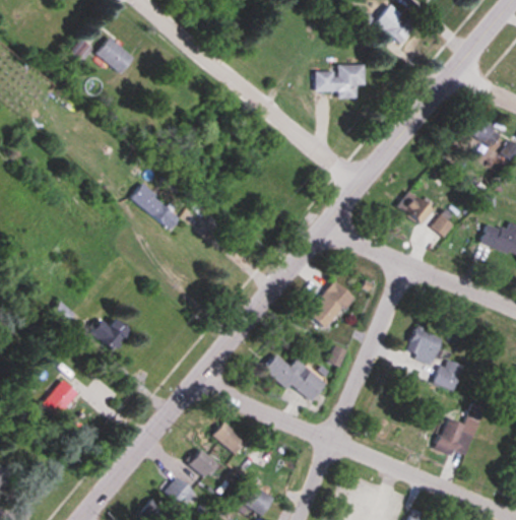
[(416,23),(388,5),(374,25),(402,44),(416,23)]
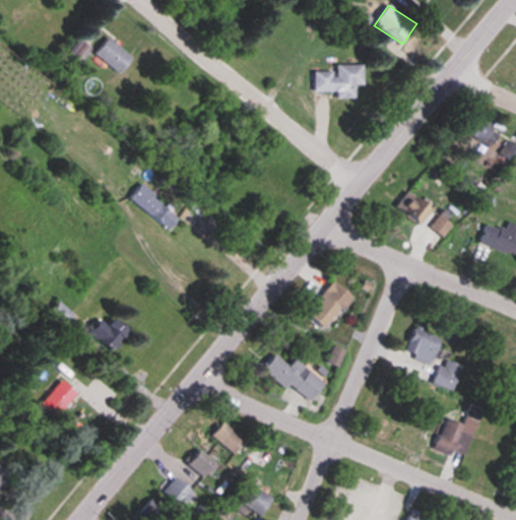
[(97,53),(121,73),(134,58),(110,37),(97,53)]
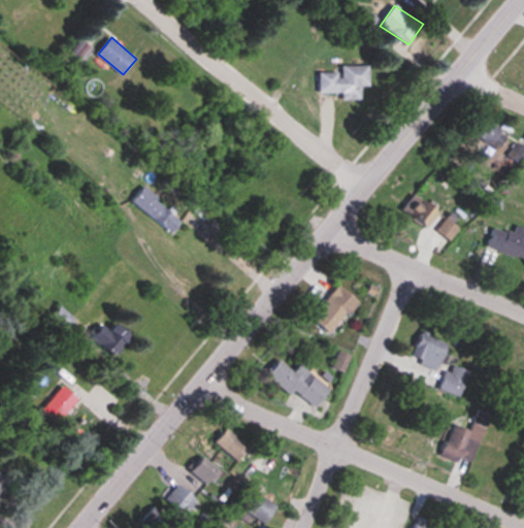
[(93,48),(79,42),(74,56),(88,61),(93,48)]
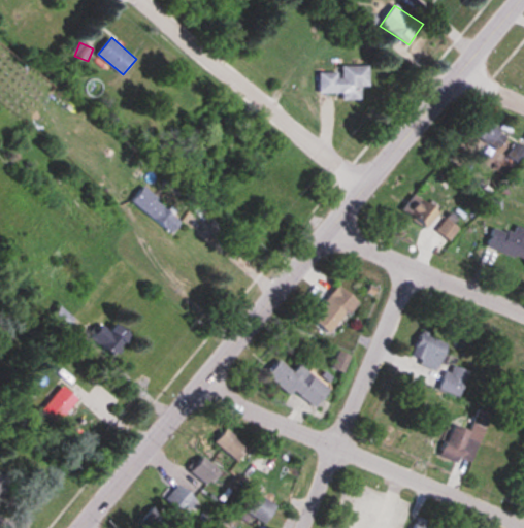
[(370,65),(342,66),(342,72),(320,72),(320,93),(344,93),(344,100),(363,100),(363,87),(370,87),(370,65)]
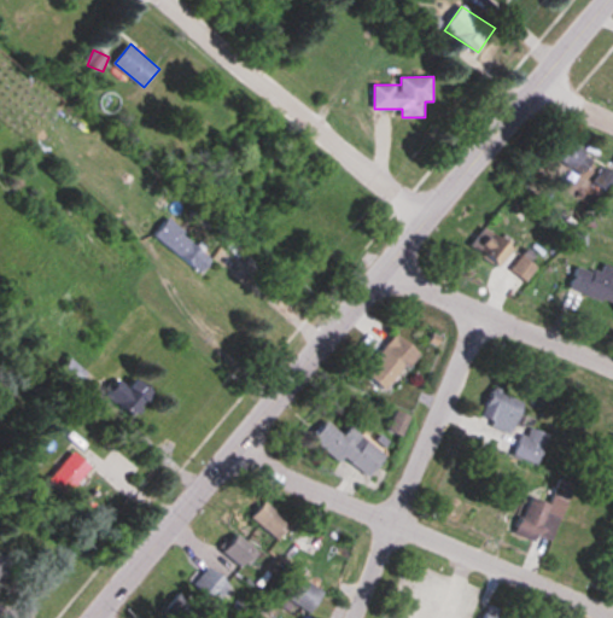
[(595,161),(572,143),(559,159),(581,178),(595,161)]
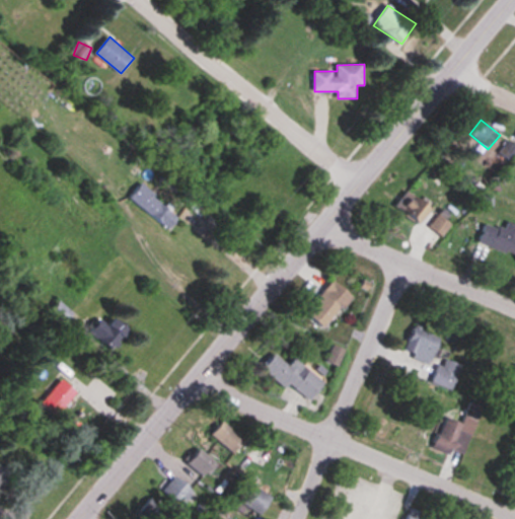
[(130,198),(171,229),(181,215),(141,183),(130,198)]
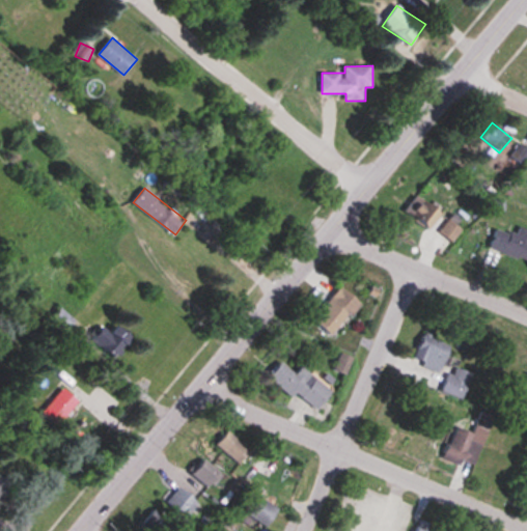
[(427,231),(440,216),(419,198),(409,210),(417,217),(415,220),(427,231)]
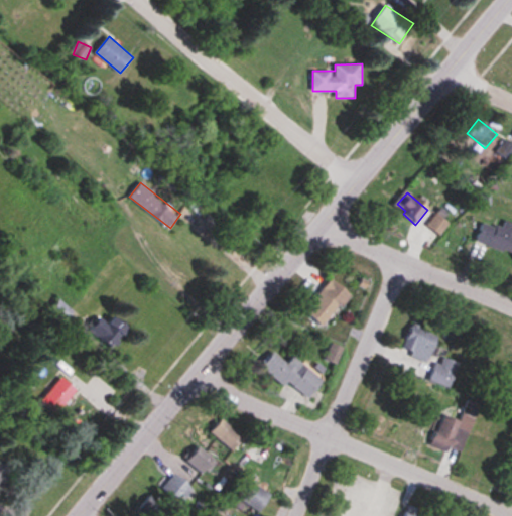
[(485,222),(477,239),(511,255),(511,225),(505,222),(502,230),(485,222)]
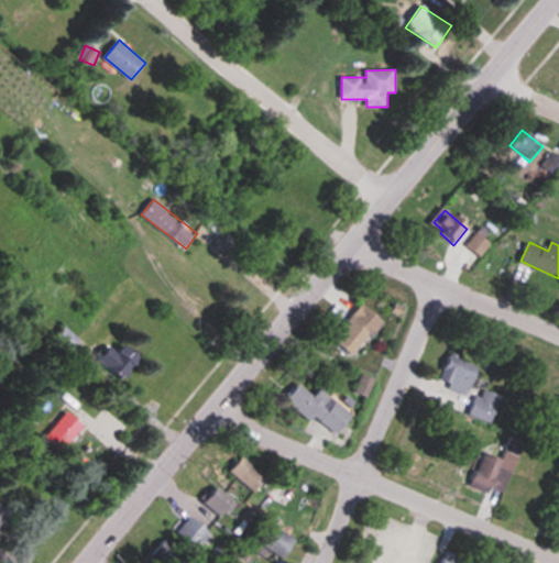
[(332,340),(353,356),(382,321),(362,305),(332,340)]
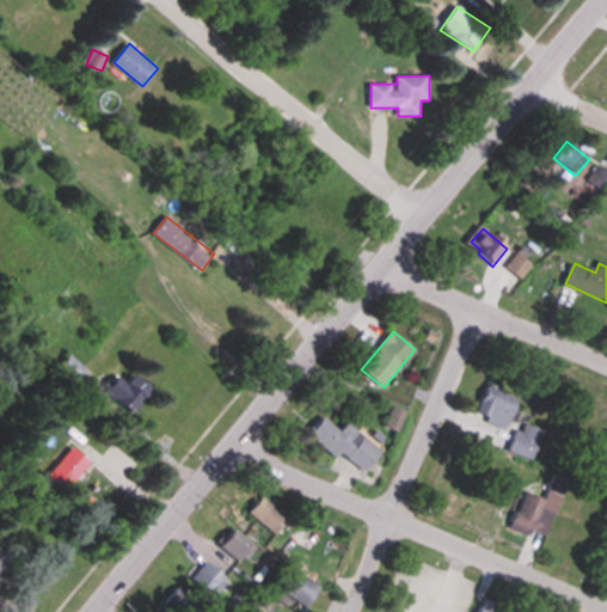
[(140,375),(135,384),(123,375),(110,395),(139,415),(158,387),(140,375)]
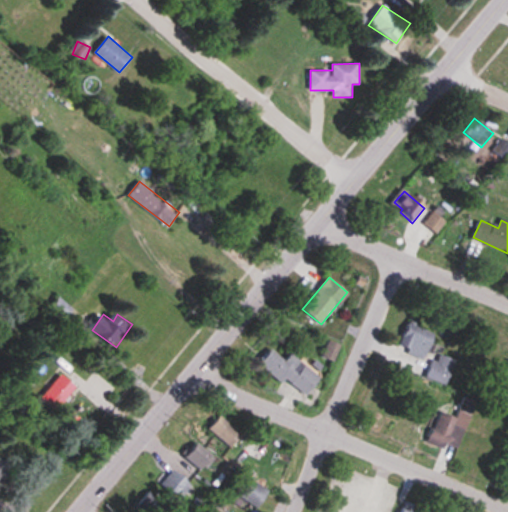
[(435,333),(409,322),(399,349),(424,359),(435,333)]
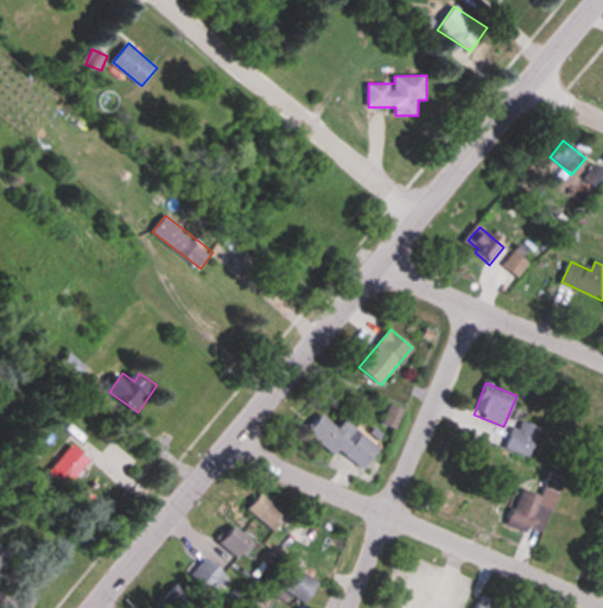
[(346,419),(338,428),(322,415),(309,430),(362,472),(381,448),(346,419)]
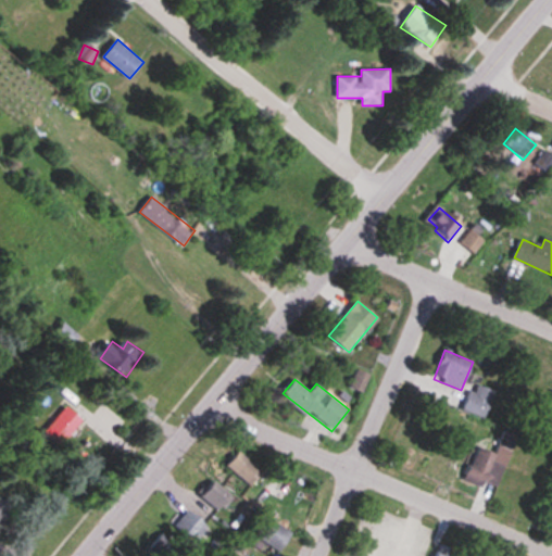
[(464,409),(486,418),(496,392),(475,383),(464,409)]
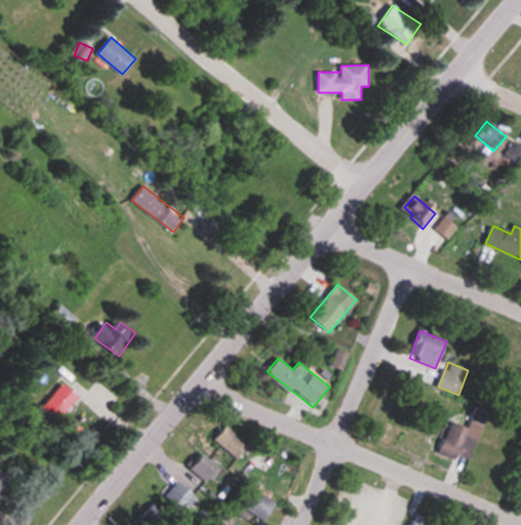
[(46,408),(61,421),(82,398),(67,385),(46,408)]
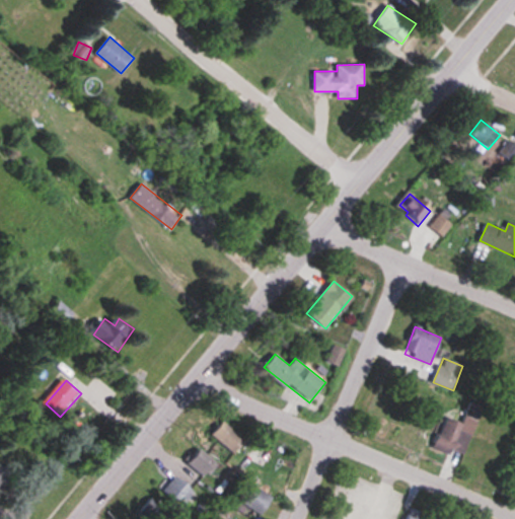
[(446,417),(435,446),(464,458),(485,408),(471,402),(463,424),(446,417)]
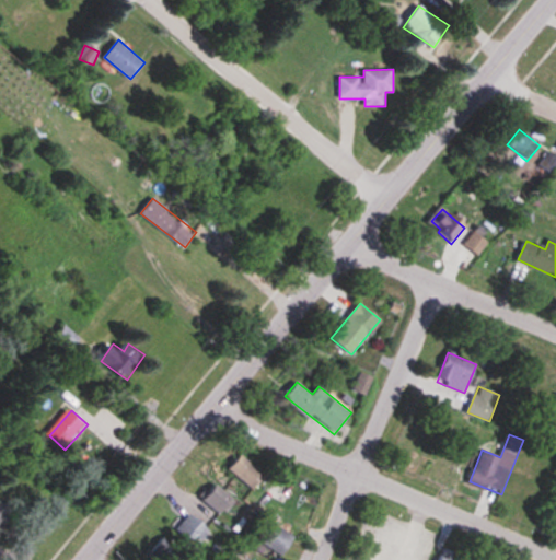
[(228,467),(251,489),(265,476),(242,453),(228,467)]
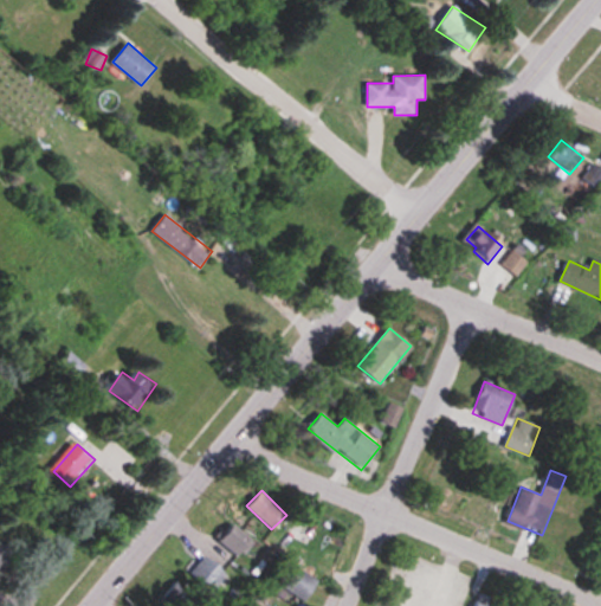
[(192,572),(212,593),(228,579),(208,556),(192,572)]
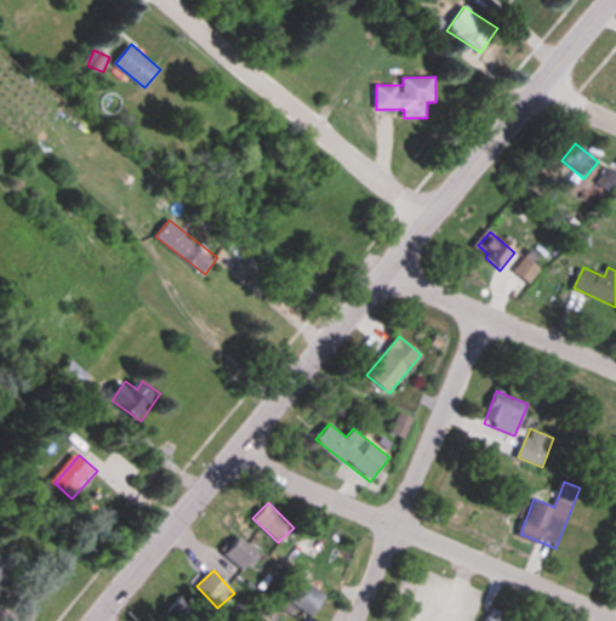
[(326,594),(302,579),(287,600),(313,616),(326,594)]
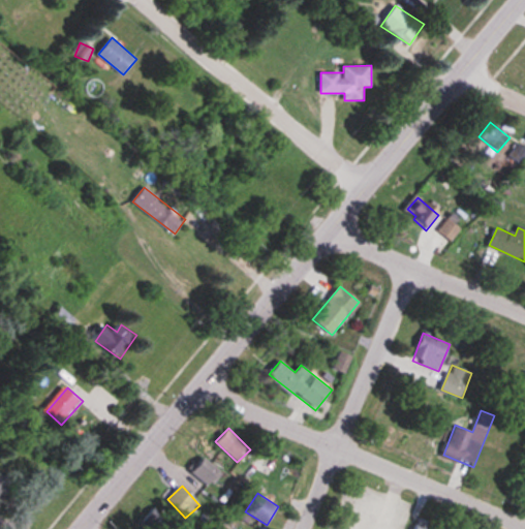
[(148,528),(180,528),(155,507),(142,523),(148,528)]
